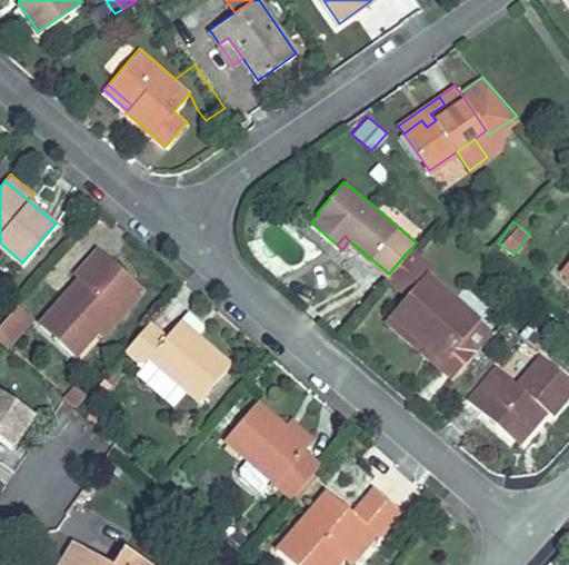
[(105,296),(126,271),(98,247),(77,273),(81,276),(40,321),(76,354),(99,328),(117,307),(105,296)]
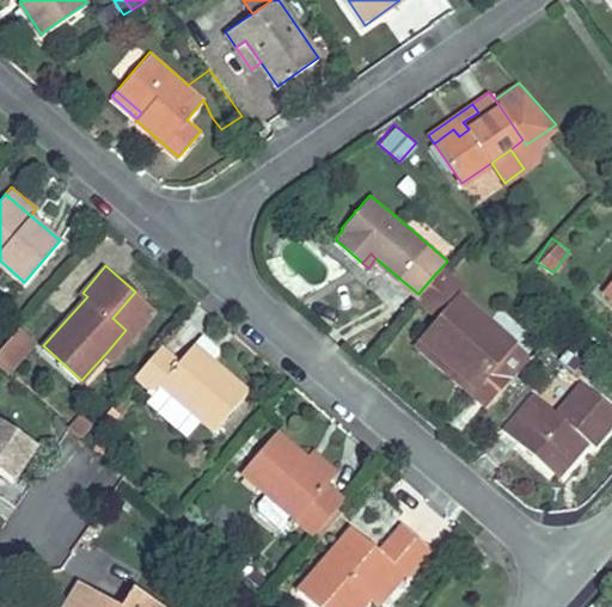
[(466,287),(442,267),(436,273),(447,282),(433,300),(421,290),(418,294),(416,296),(439,317),(459,293),(460,293),(466,287)]
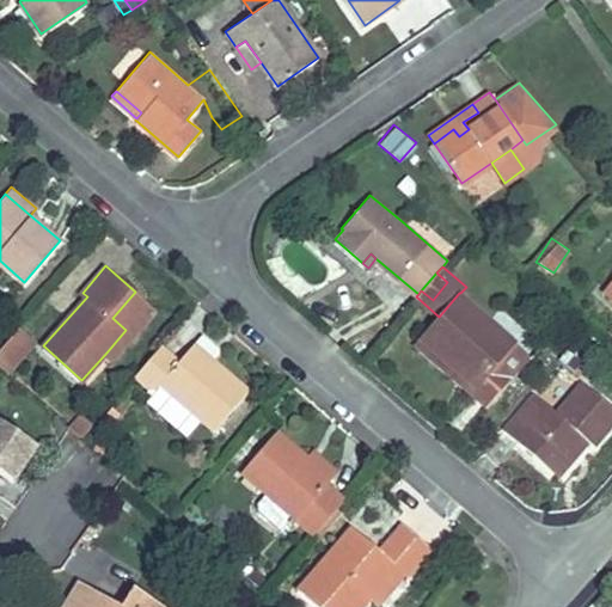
[(447,282),(436,273),(421,290),(433,300),(447,282)]
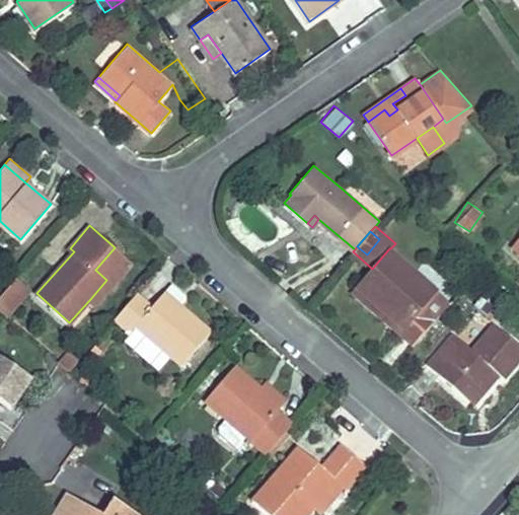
[(132,264),(115,247),(95,270),(106,280),(90,299),(95,304),(132,264)]
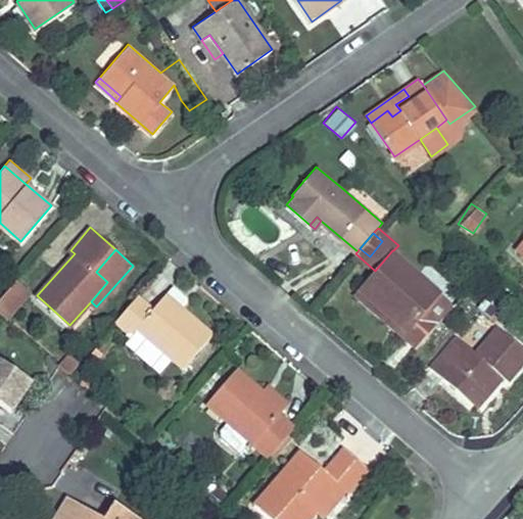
[(392,250),(375,271),(359,289),(421,342),(454,304),(439,291),(440,290),(419,273),(393,250),(392,250)]
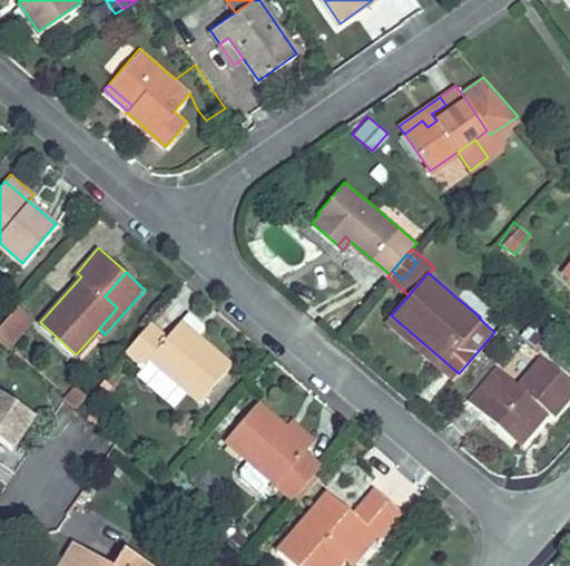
[(0,324),(0,332),(11,342),(33,316),(18,303),(0,324)]
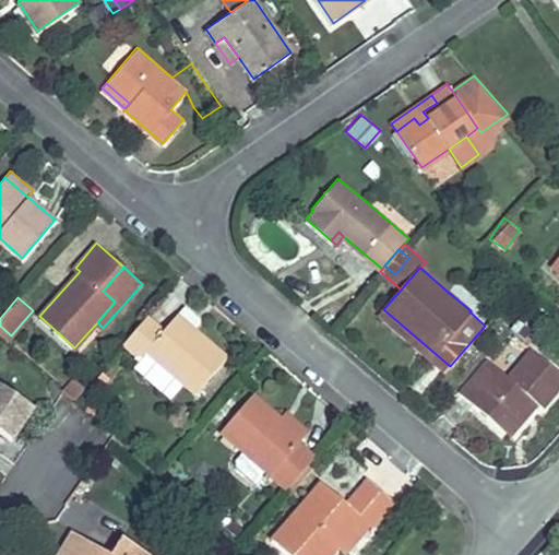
[(445,372),(450,366),(383,309),(379,314),(445,372)]
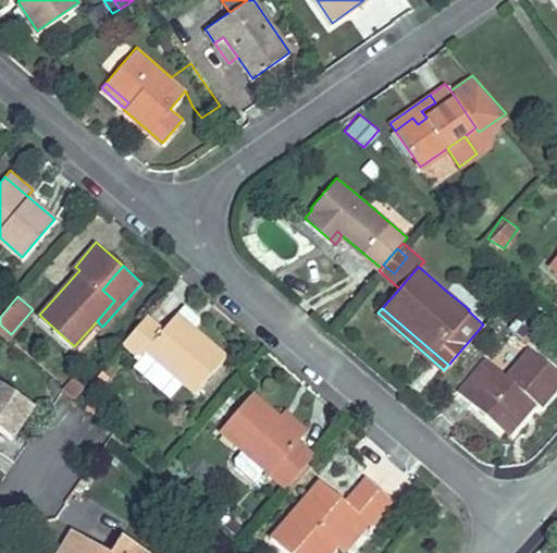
[(225,355),(176,312),(162,329),(146,315),(124,340),(141,354),(147,348),(183,380),(196,390),(225,355)]
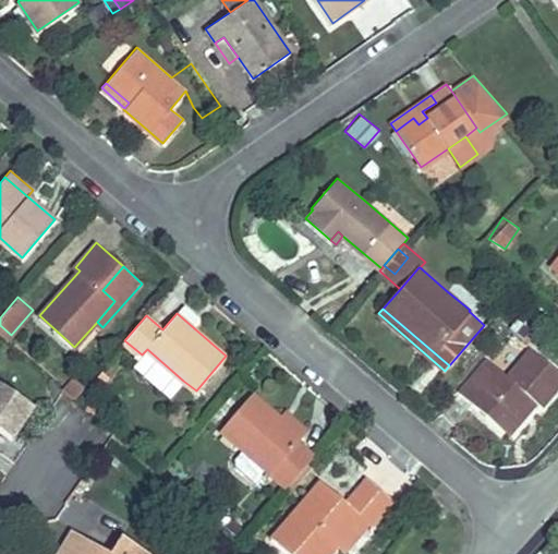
[(0,333),(7,339),(11,335),(0,325),(0,333)]
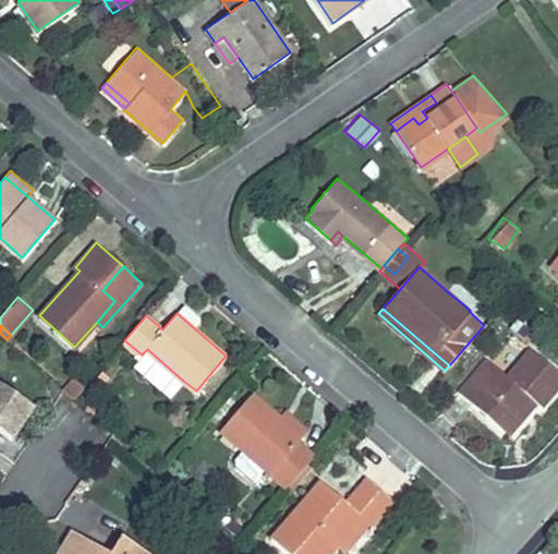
[(530,395),(536,401),(542,406),(557,386),(557,369),(533,348),(509,375),(488,358),(459,390),(501,426),(530,395)]
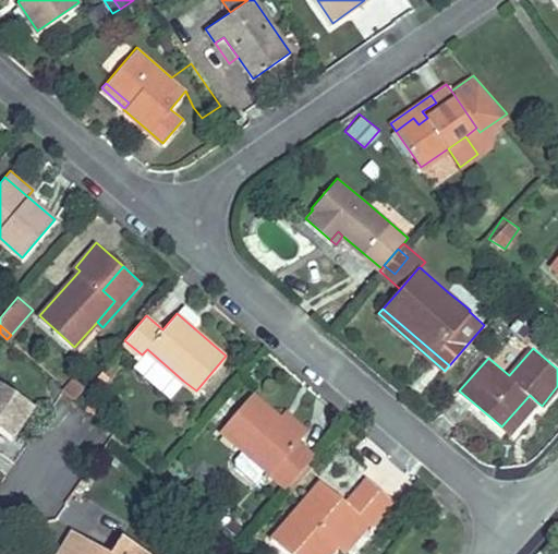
[(0,429),(10,436),(32,405),(0,382),(0,429)]
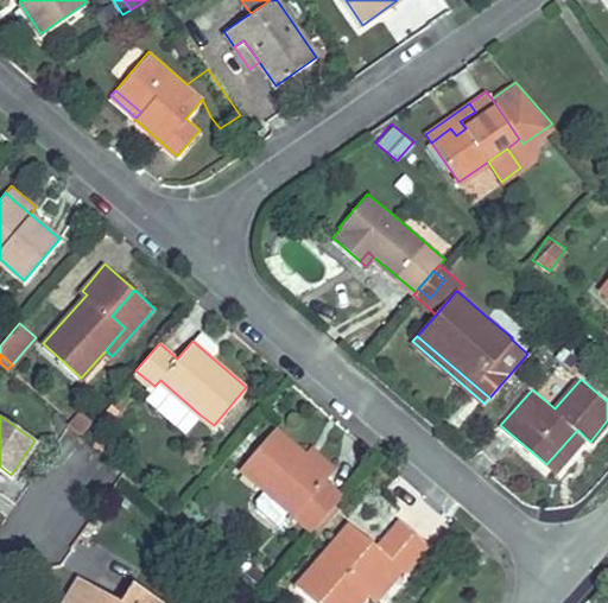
[(264,489),(290,512),(311,529),(342,494),(324,478),(329,474),(305,452),(274,426),(239,468),(264,489)]
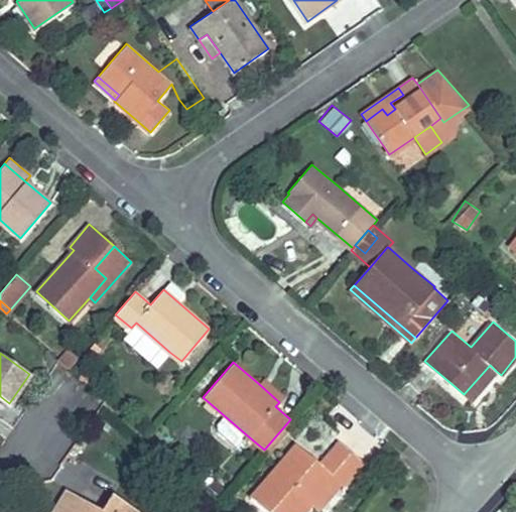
[(471,400),(496,371),(490,365),(464,394),(471,400)]
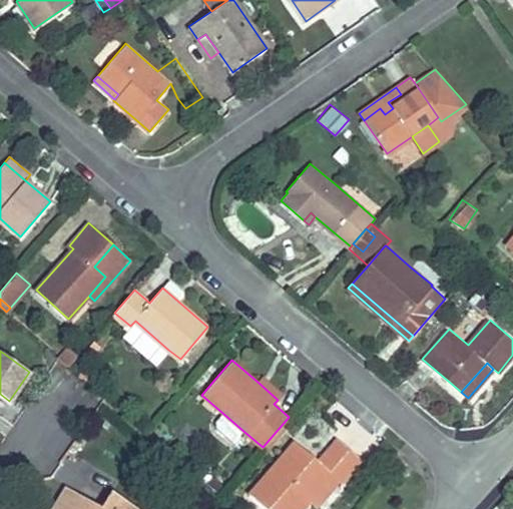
[(262,377),(258,382),(278,400),(282,394),(262,377)]
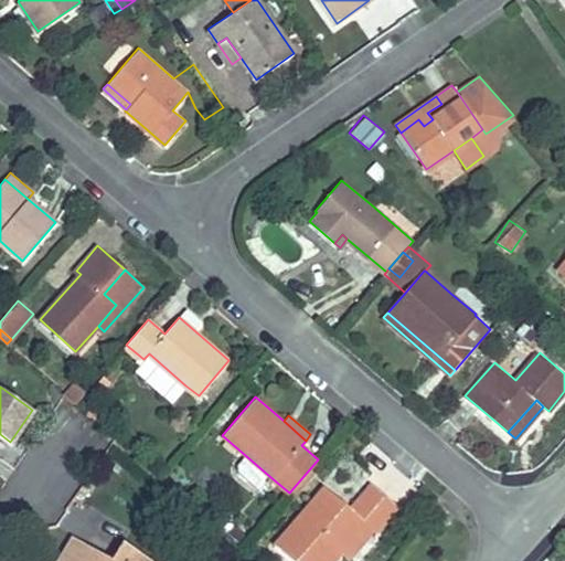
[(259,488),(269,476),(245,455),(237,464),(237,470),(259,488)]
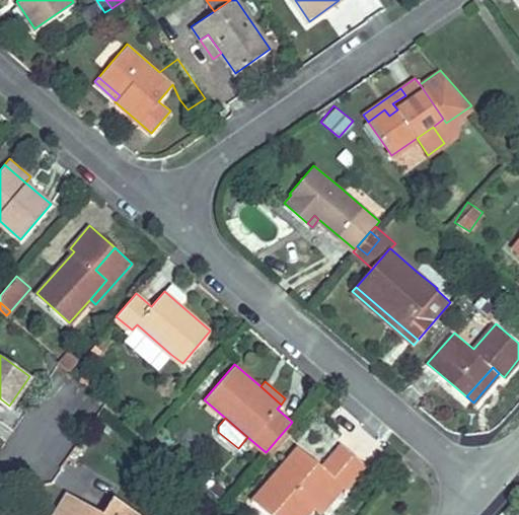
[(337,480),(342,485),(346,488),(366,464),(342,443),(321,465),(298,446),(251,500),(269,514),(305,514),(313,506),(337,480)]
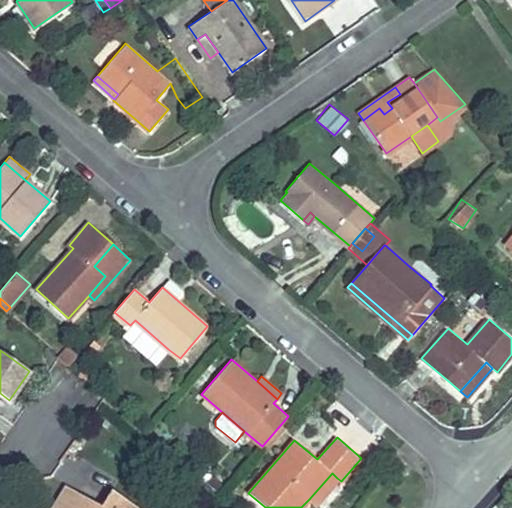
[(398,459),(391,466),(403,476),(409,468),(398,459)]
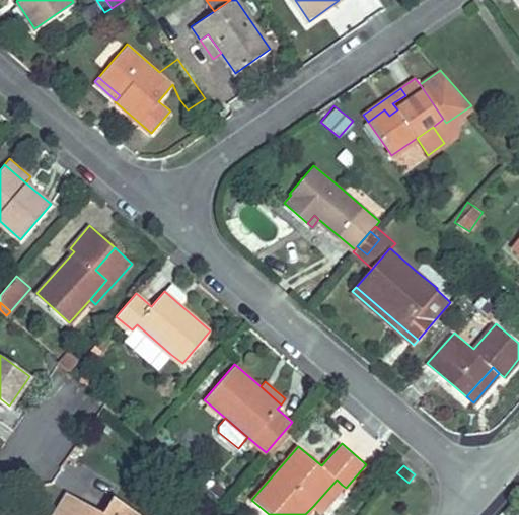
[(320,511),(342,485),(337,480),(313,506),(320,511)]
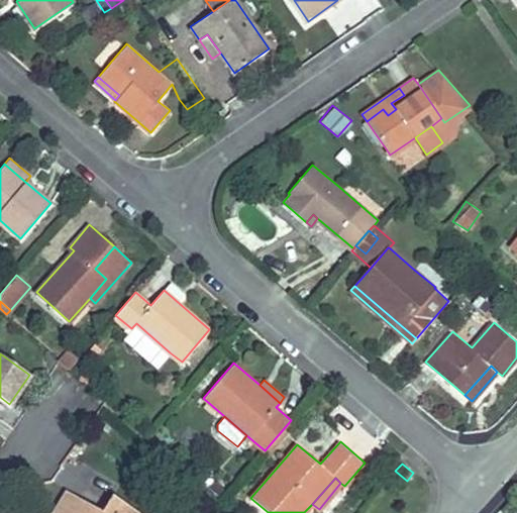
[(141,512),(112,495),(102,511),(69,491),(55,512),(141,512)]
